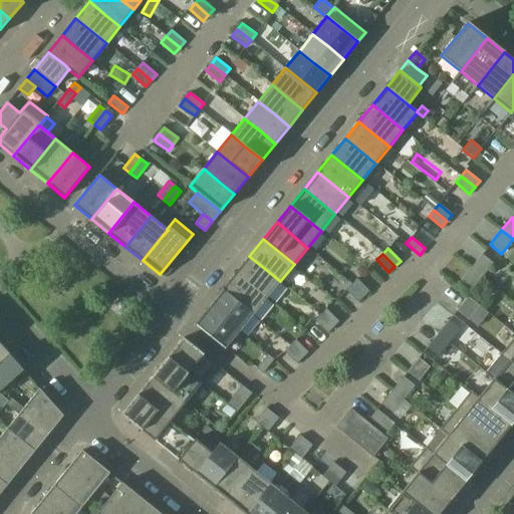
[(471,268),(483,277),(493,263),(482,254),(471,268)]
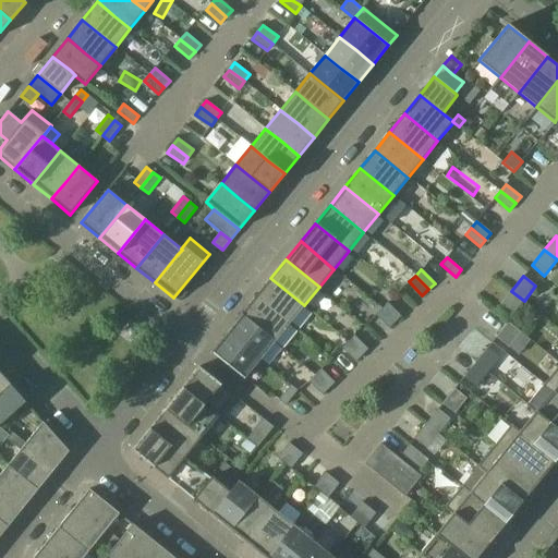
[(304,305),(270,278),(256,296),(289,324),(304,305)]
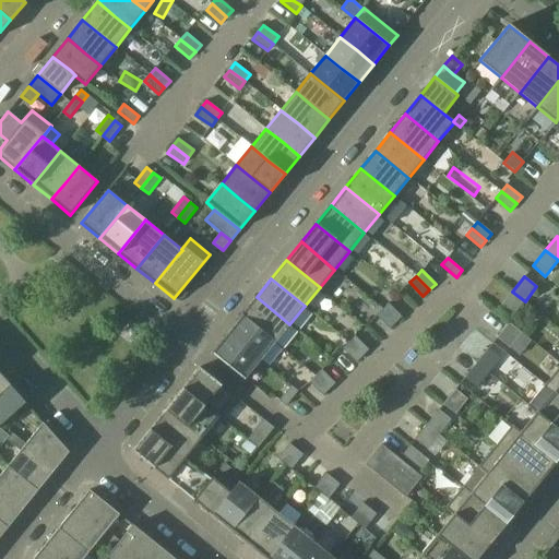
[(512,317),(525,301),(512,292),(500,307),(512,317)]
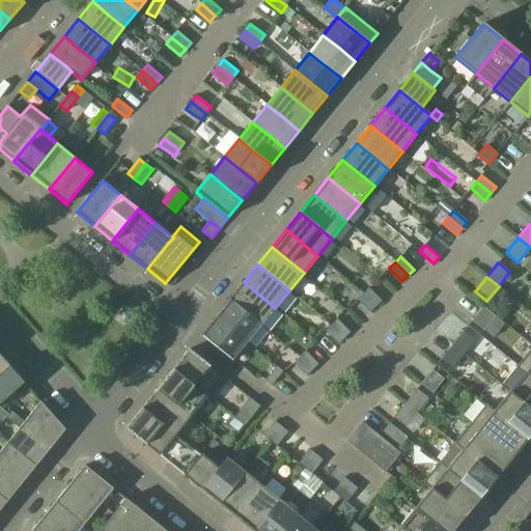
[(229,300),(261,326),(275,308),(244,282),(229,300)]
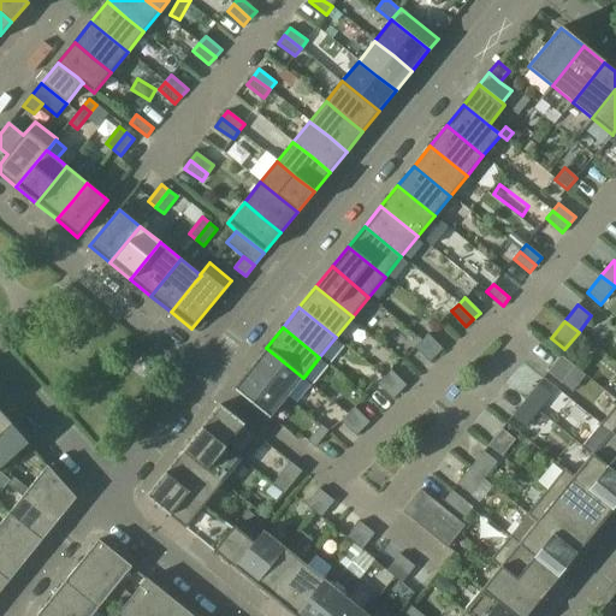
[(428,335),(421,341),(437,356),(443,349),(428,335)]
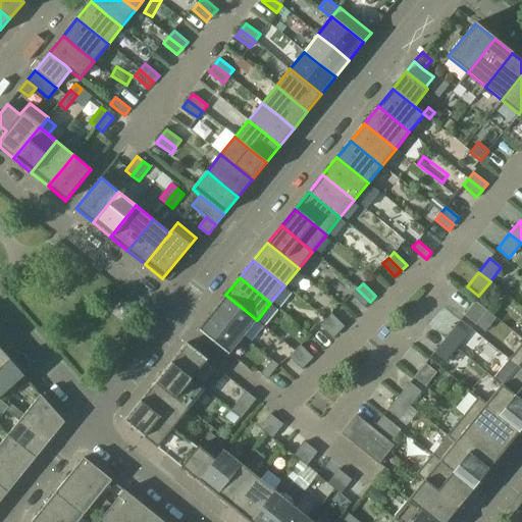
[(364,307),(370,302),(357,289),(351,295),(364,307)]
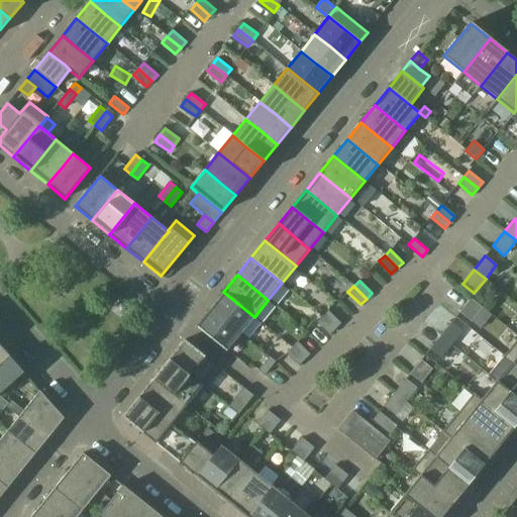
[(210,308),(240,333),(254,317),(223,292),(210,308)]
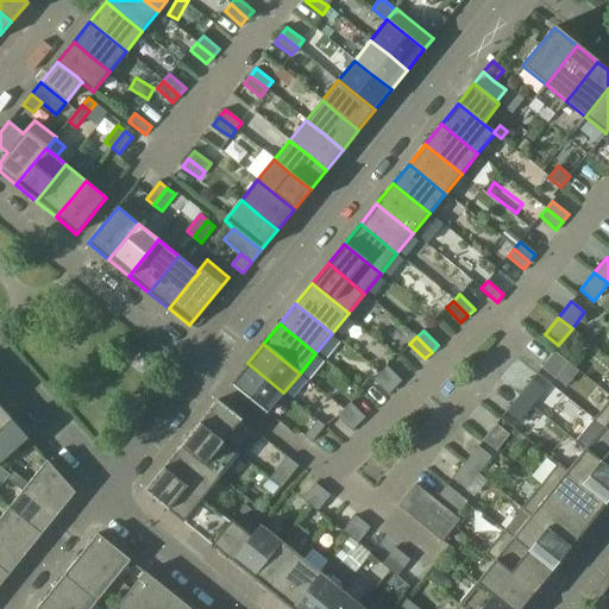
[(554,380),(569,363),(554,352),(541,368),(554,380)]
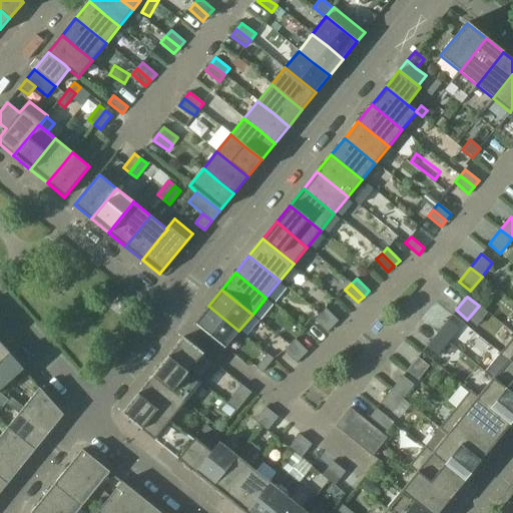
[(238,331),(208,306),(193,324),(224,349),(238,331)]
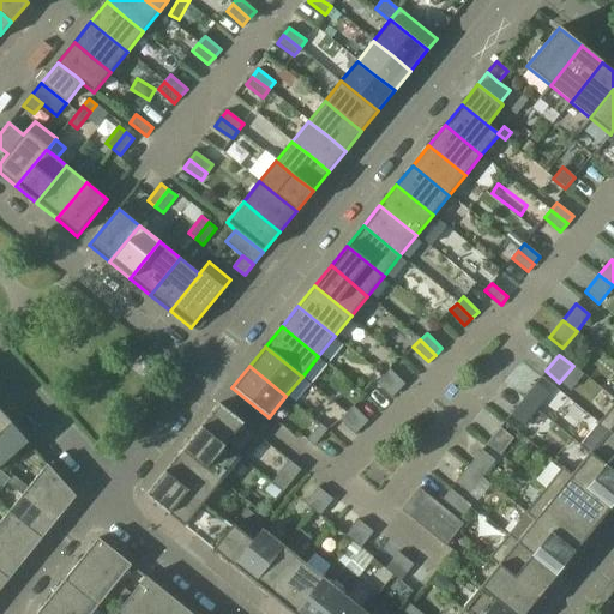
[(390,369),(383,377),(398,391),(405,385),(390,369)]
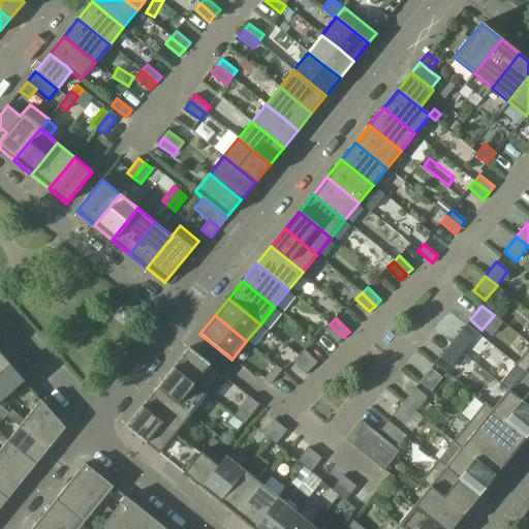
[(337,343),(343,337),(330,324),(324,330),(337,343)]
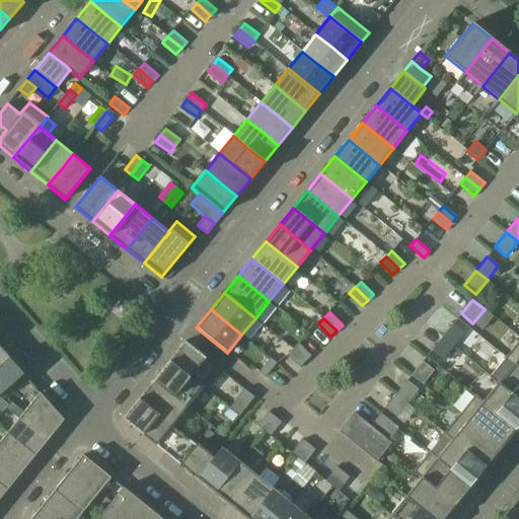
[(442,338),(453,347),(464,332),(453,323),(442,338)]
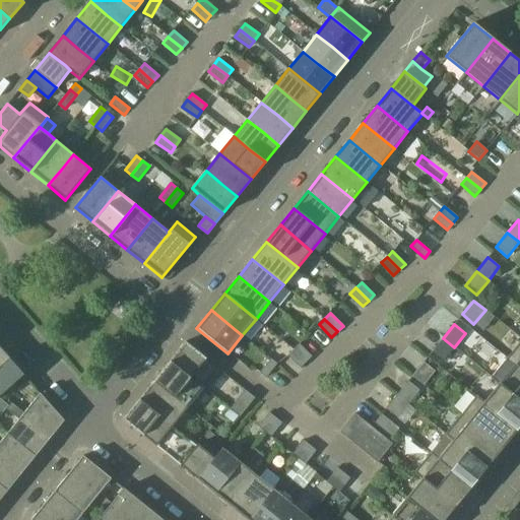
[(443,362),(454,347),(443,338),(432,352),(443,362)]
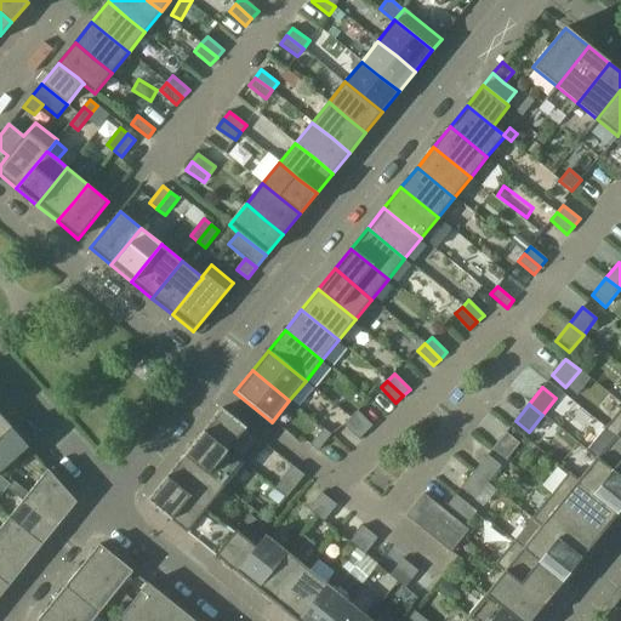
[(221,408),(203,432),(243,463),(261,440),(221,408)]
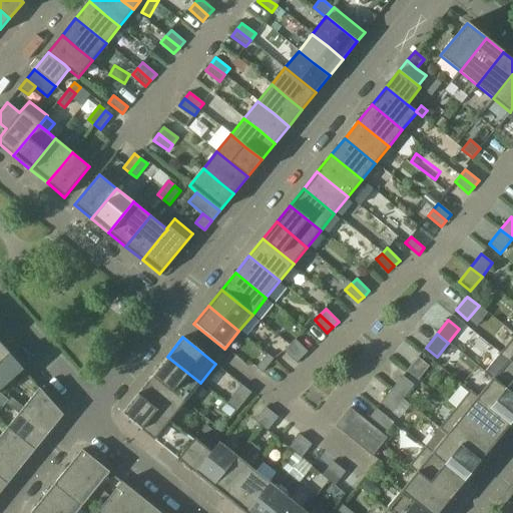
[(512,364),(512,337),(500,354),(512,364)]
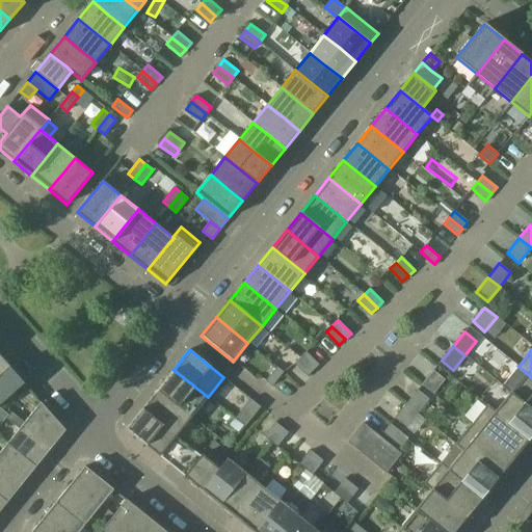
[(306,352),(300,357),(313,371),(319,365),(306,352)]
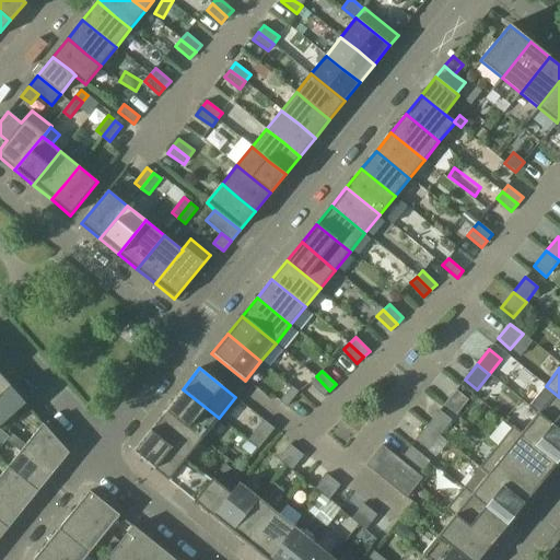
[(0,394),(10,386),(0,375),(0,394)]
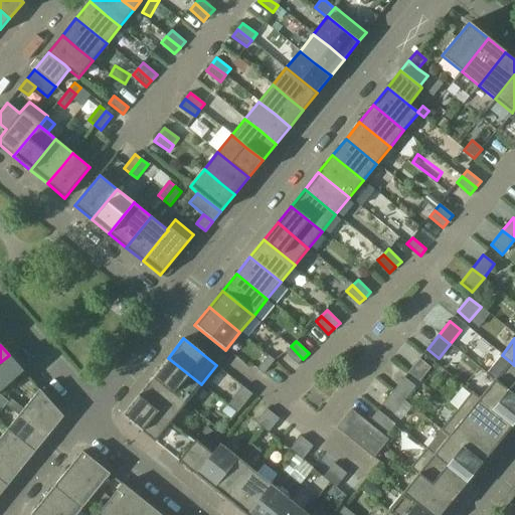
[(298,364),(303,359),(291,346),(285,352),(298,364)]
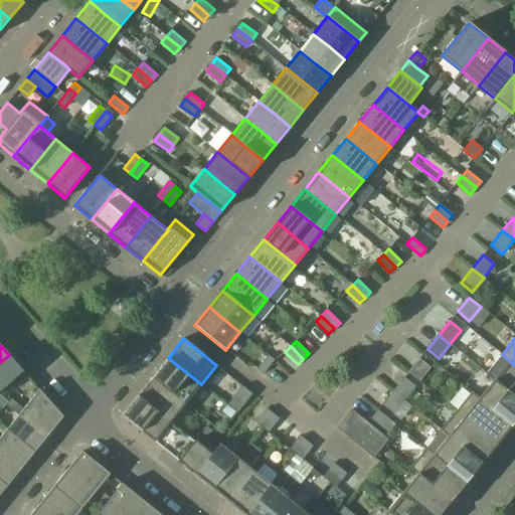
[(0,391),(23,371),(9,355),(0,362),(0,391)]
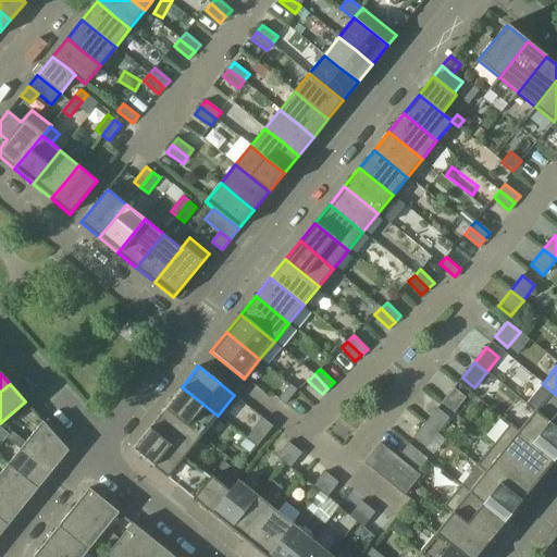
[(285,405),(297,390),(291,384),(277,399),(285,405)]
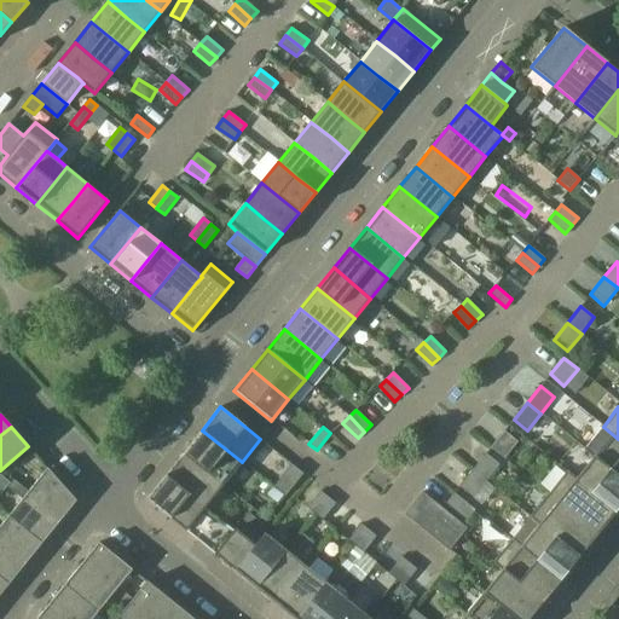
[(584,450),(594,457),(618,476),(618,439),(603,427),(584,450)]
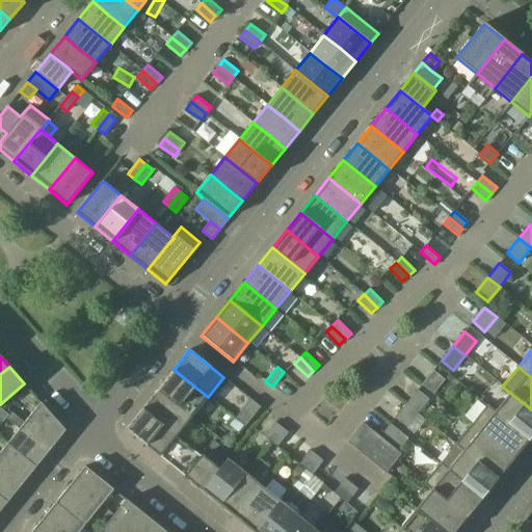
[(192,417),(208,397),(174,370),(158,389),(192,417)]
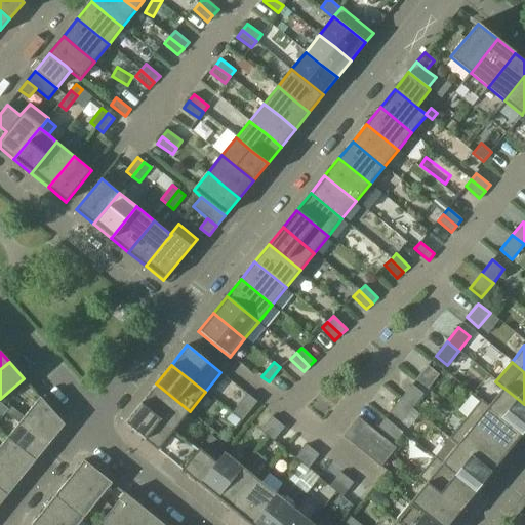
[(428,389),(439,374),(428,365),(416,379),(428,389)]
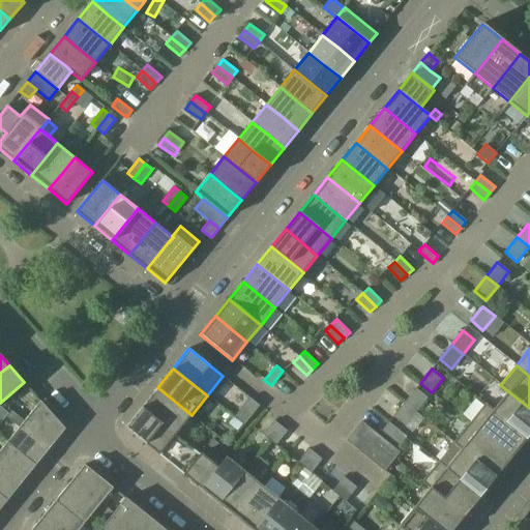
[(157,387),(142,407),(175,435),(192,415),(157,387)]
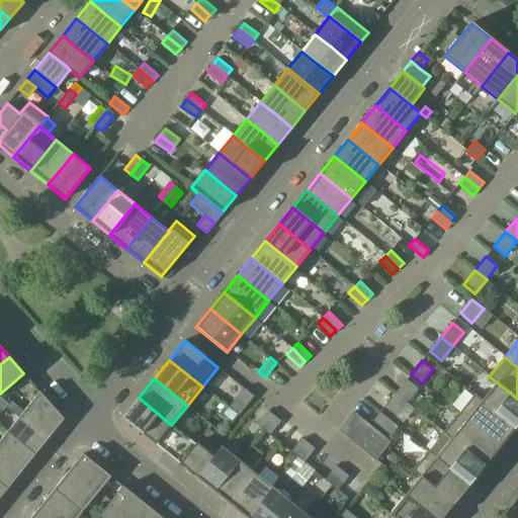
[(396,393),(407,403),(418,389),(407,379),(396,393)]
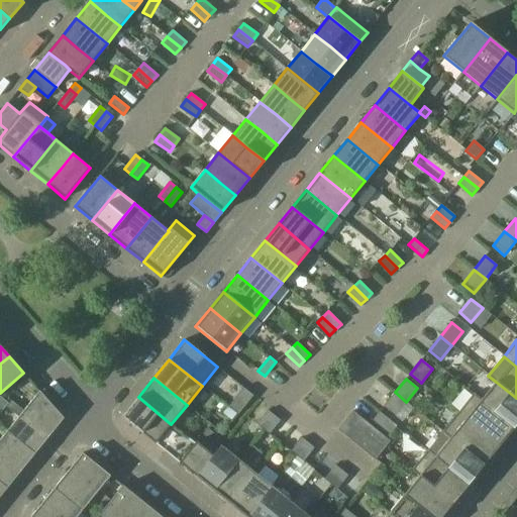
[(496,382),(482,399),(481,400),(514,427),(516,422),(516,398),(496,382)]
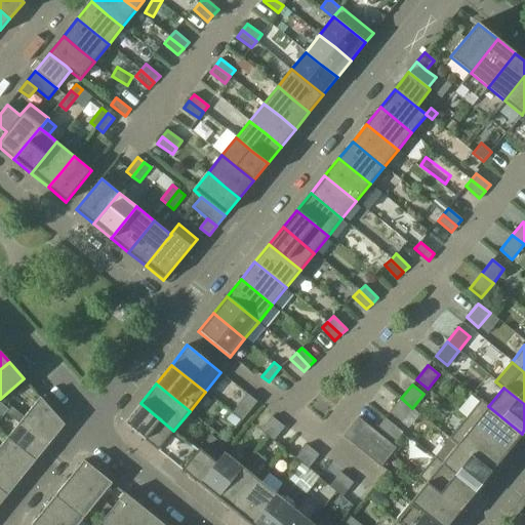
[(242,420),(257,402),(247,394),(232,413),(242,420)]
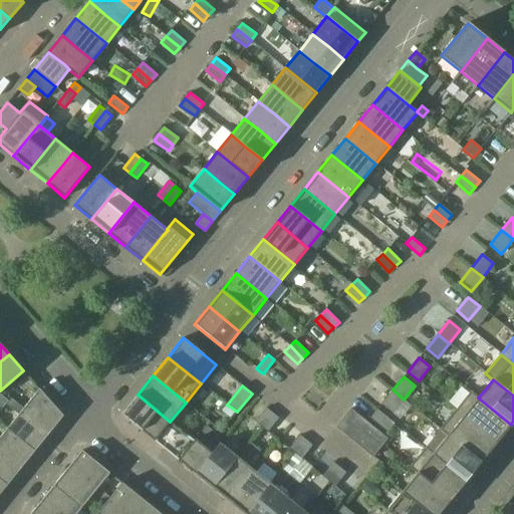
[(39,389),(23,409),(21,412),(48,434),(63,416),(39,389)]
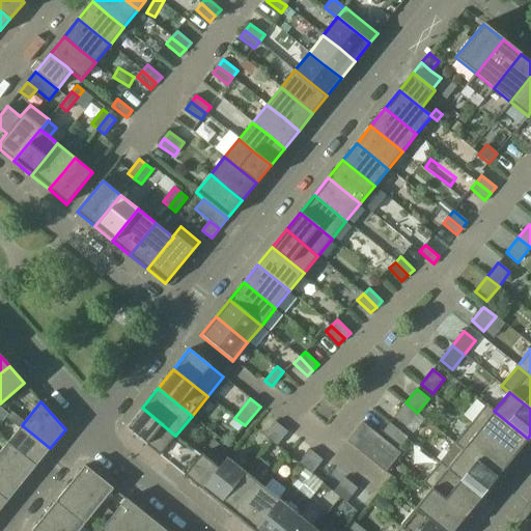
[(406,427),(417,413),(406,402),(394,418),(406,427)]
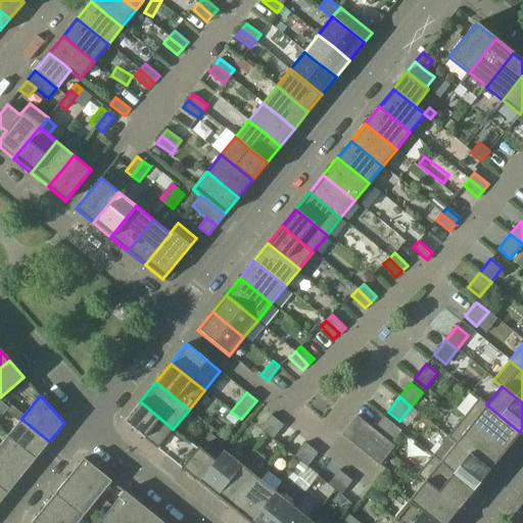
[(464,418),(505,452),(520,432),(486,405),(487,403),(479,397),(464,418)]
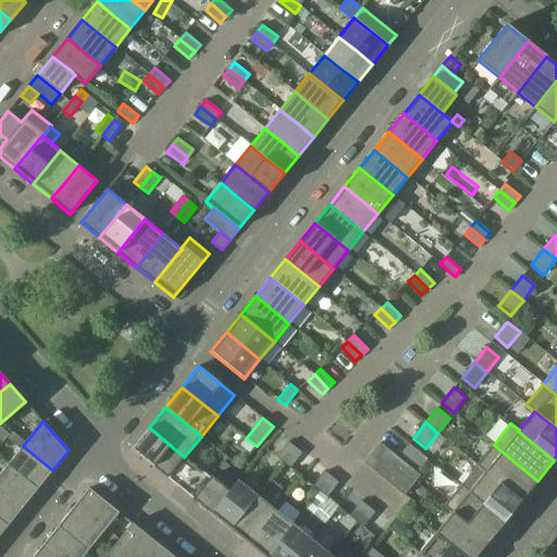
[(184,457),(149,428),(132,448),(181,487),(197,467),(184,457)]
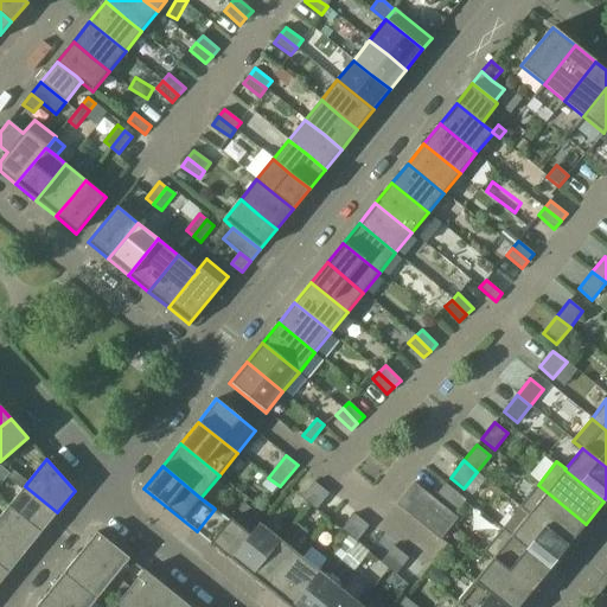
[(7,478),(14,484),(18,480),(20,477),(13,471),(7,478)]
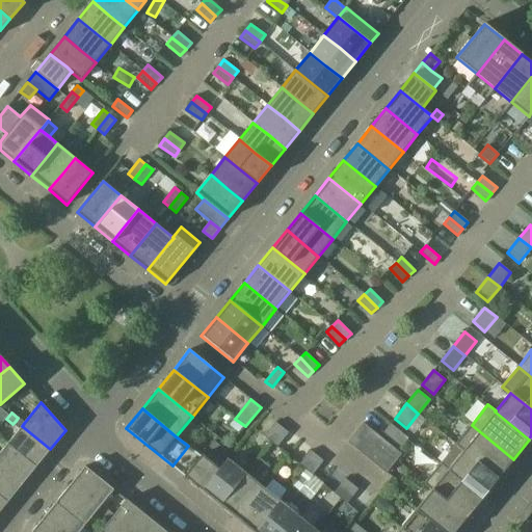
[(36,467),(50,449),(22,426),(24,423),(18,418),(16,421),(12,424),(19,429),(7,444),(36,467)]
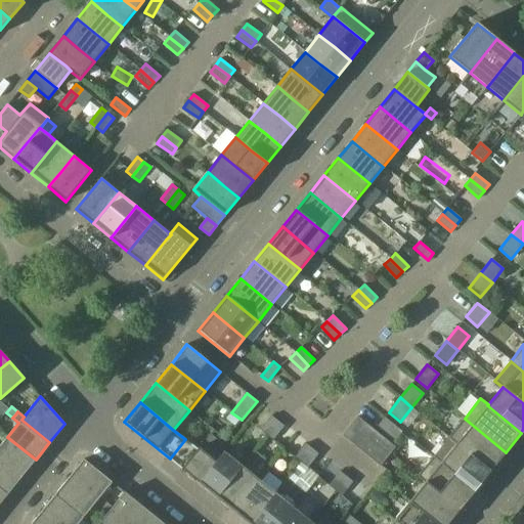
[(231,412),(225,420),(234,427),(241,420),(231,412)]
